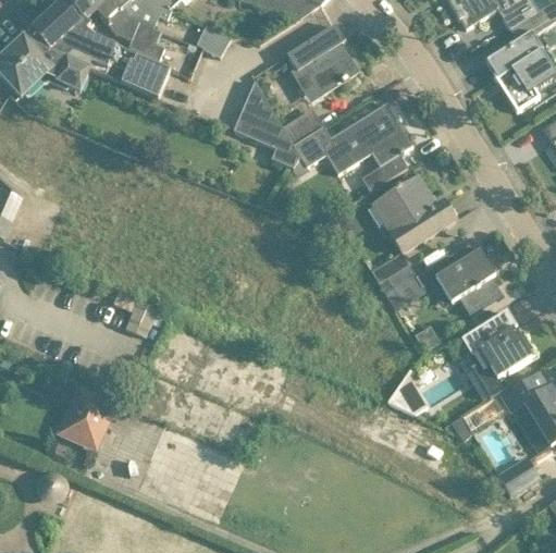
[(64,0),(61,3),(85,31),(94,23),(93,22),(96,20),(95,17),(98,14),(106,23),(104,24),(107,26),(108,26),(115,35),(131,40),(127,47),(158,61),(164,47),(155,42),(159,32),(152,28),(127,19),(110,0),(64,0)]
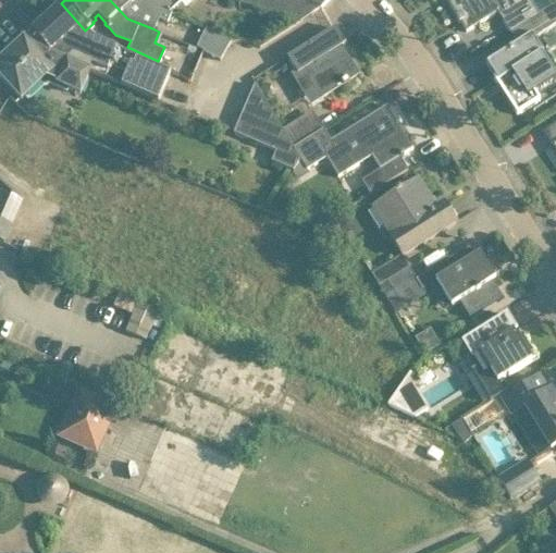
[(110,0),(127,19),(152,28),(157,16),(168,21),(171,11),(169,10),(156,4),(149,0),(110,0)]
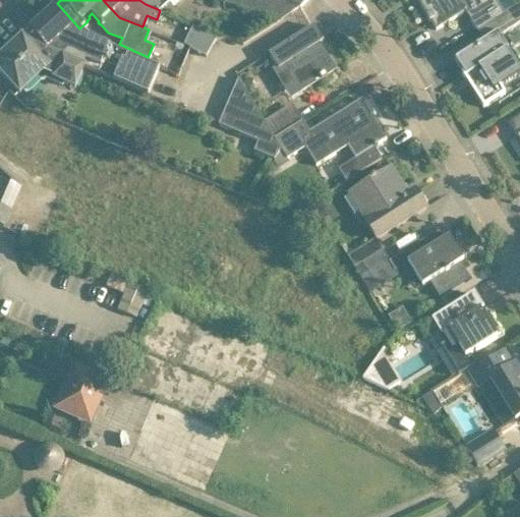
[(139,0),(146,4),(158,9),(168,0),(139,0)]
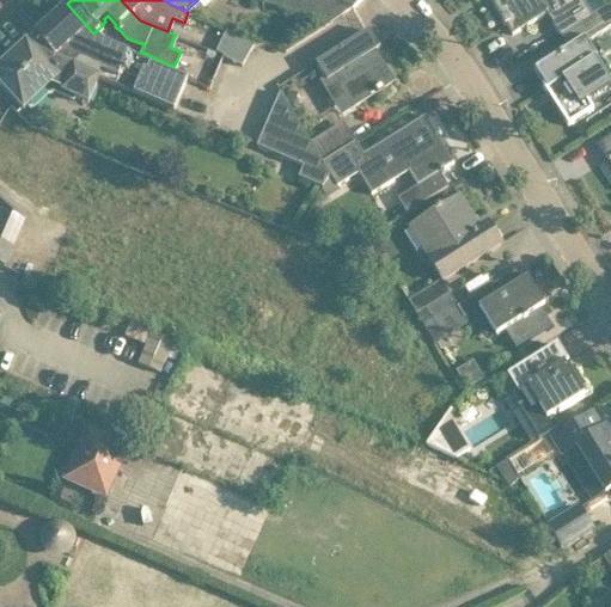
[(264,0),(329,20),(350,6),(336,0),(264,0)]
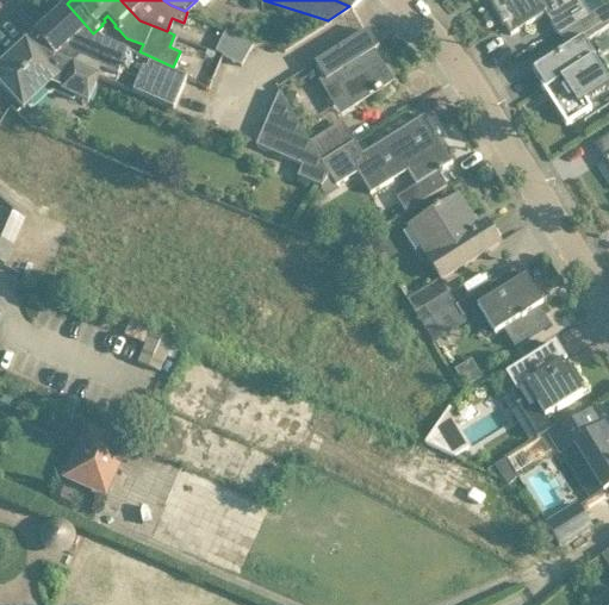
[(504,20),(510,31),(544,10),(558,32),(578,20),(585,14),(577,0),(491,0),(501,16),(499,16),(502,22),(504,20)]
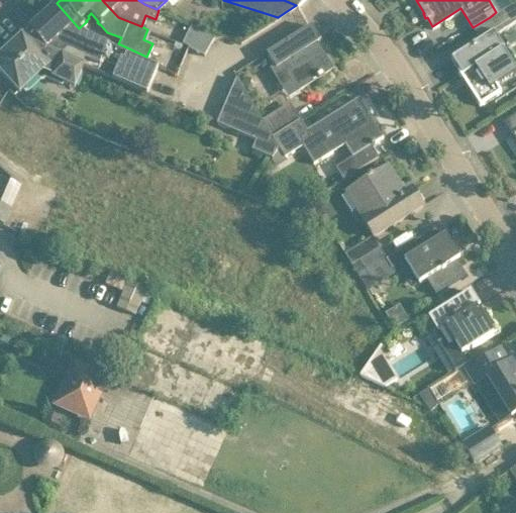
[(496,12),(490,17),(499,30),(515,19),(515,0),(512,0),(496,12)]
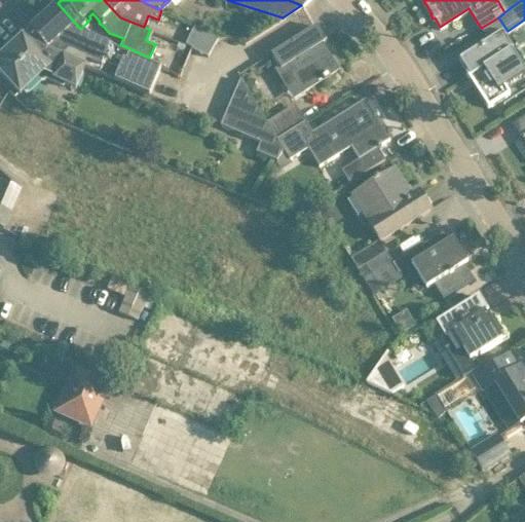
[(29,29),(30,30),(23,36),(82,65),(83,66),(148,94),(159,66),(127,52),(109,44),(85,34),(80,29),(58,3),(29,29)]
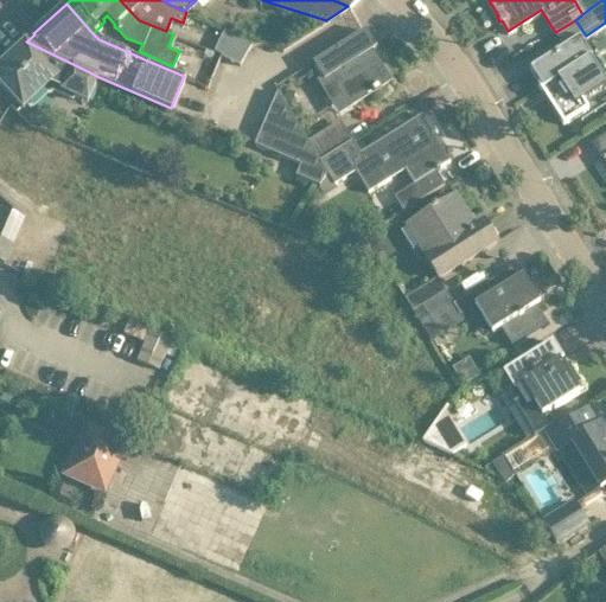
[(371,89),(374,91),(380,88),(378,85),(388,78),(376,58),(372,61),(367,51),(376,45),(375,44),(371,46),(361,31),(365,29),(364,27),(345,40),(312,61),(323,77),(319,78),(326,91),(338,84),(350,102),(371,89)]
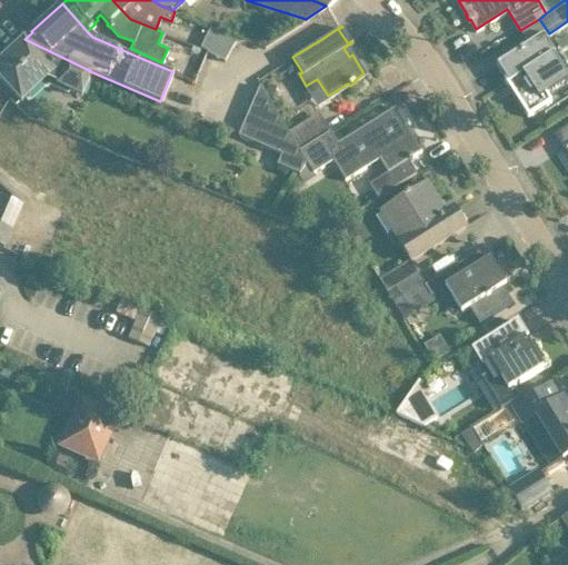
[(235,40),(209,27),(200,46),(226,59),(235,40)]
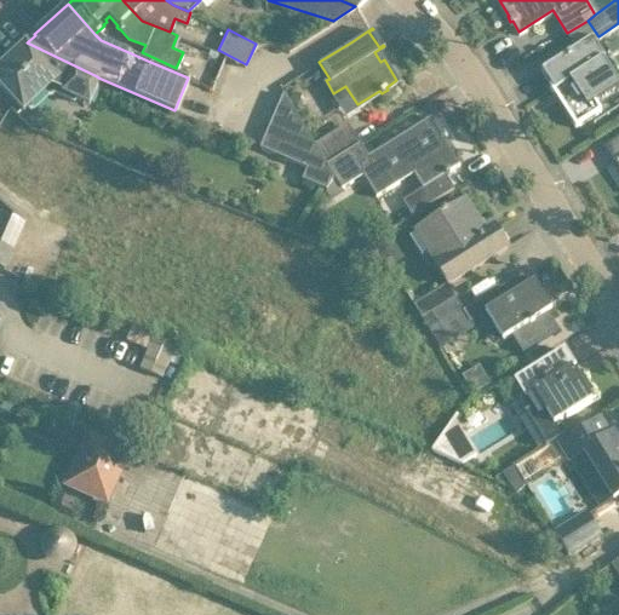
[(540,68),(550,82),(549,84),(557,98),(574,125),(600,109),(594,99),(618,84),(602,57),(603,56),(590,35),(540,68)]
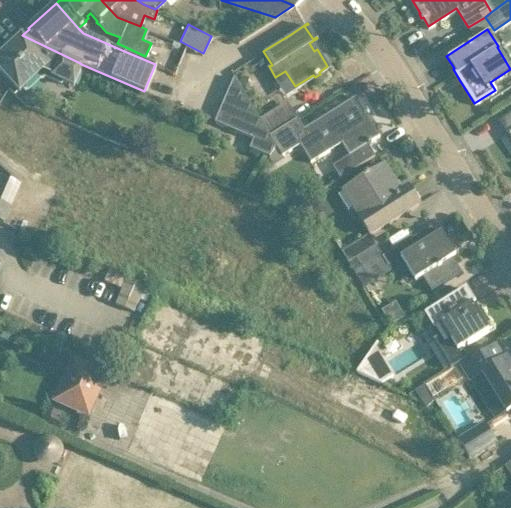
[(0,69),(18,90),(40,70),(72,84),(81,64),(80,63),(22,35),(21,36),(21,35),(0,54),(0,69)]
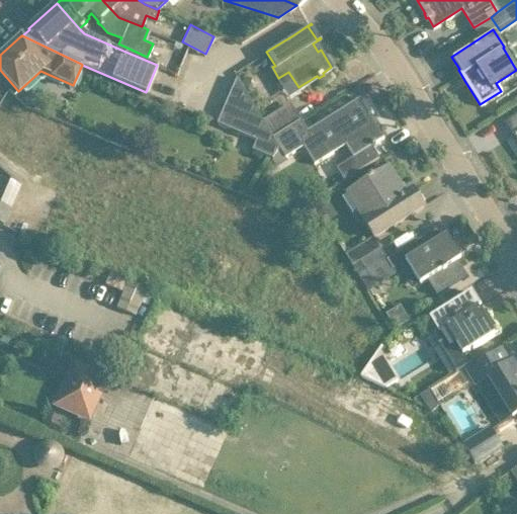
[(217,121),(255,139),(277,148),(278,146),(272,136),(262,118),(236,77),(217,121)]
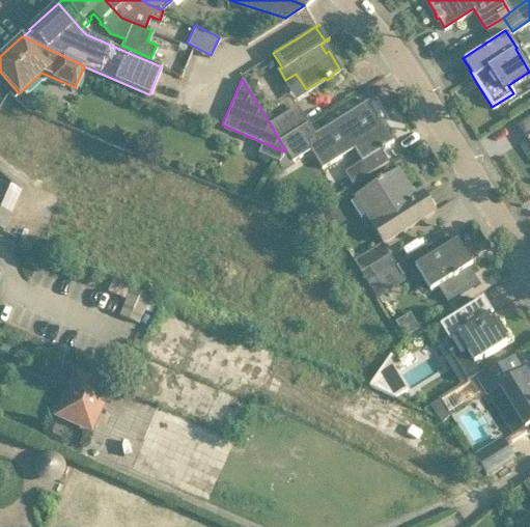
[(282,136),(279,139),(285,149),(290,159),(310,148),(321,166),(353,146),(368,171),(388,160),(381,148),(384,146),(384,145),(392,139),(392,138),(391,139),(377,115),(380,113),(379,111),(374,113),(370,106),(373,103),(372,101),(369,103),(367,101),(368,100),(367,99),(313,132),(306,120),(282,136)]
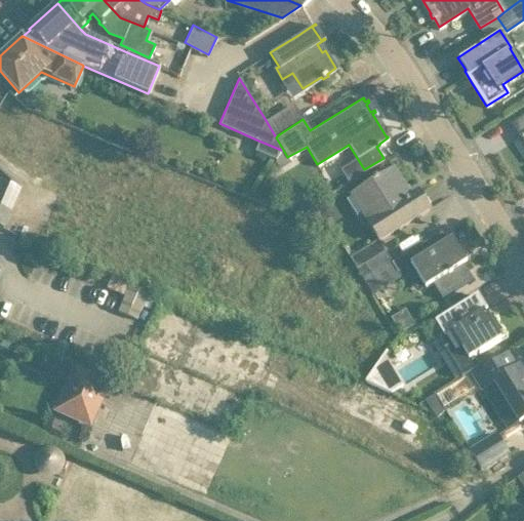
[(295,106),(267,123),(276,137),(279,134),(303,119),(295,106)]
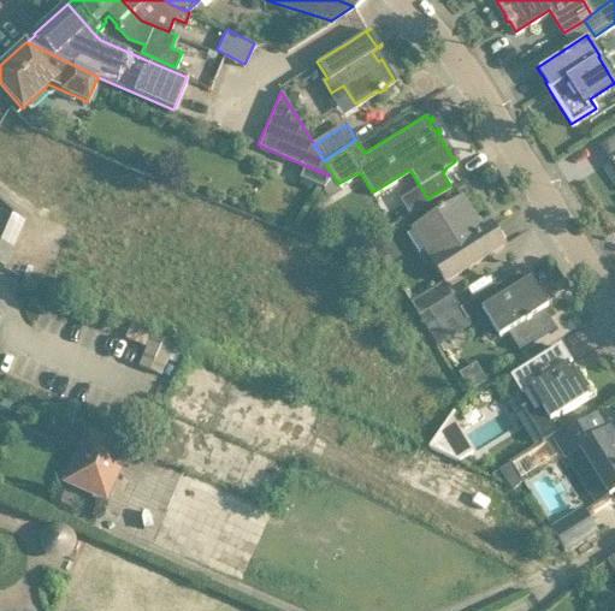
[(330,176),(303,165),(300,176),(324,187),(330,176)]
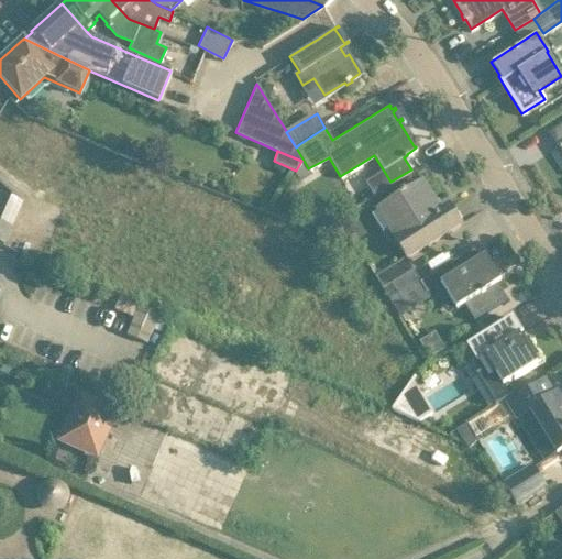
[(406,256),(441,234),(460,222),(448,204),(437,211),(430,200),(433,199),(421,179),(405,189),(403,188),(399,190),(400,193),(375,208),(376,209),(372,212),(382,229),(386,226),(406,256)]
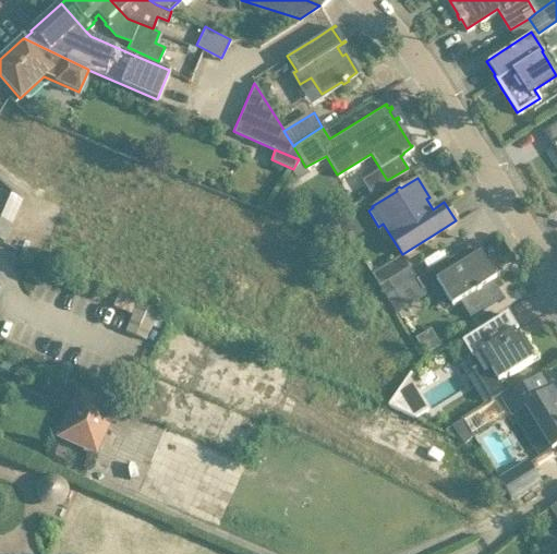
[(0,217),(11,223),(22,199),(0,189),(0,217)]
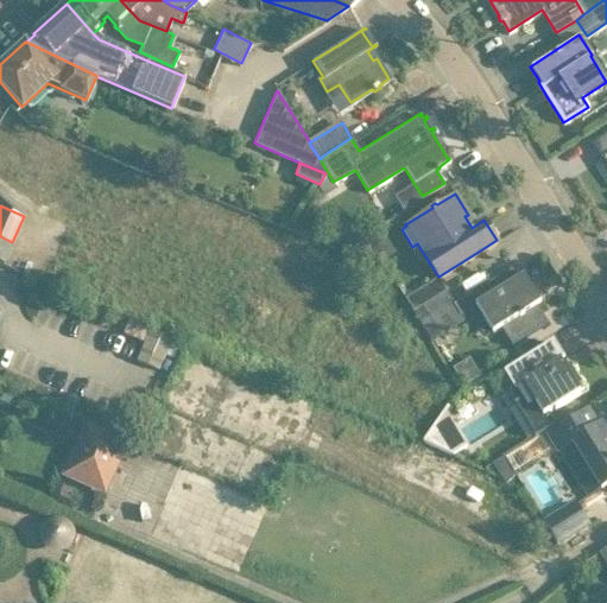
[(0,260),(2,261),(12,242),(0,236),(0,260)]
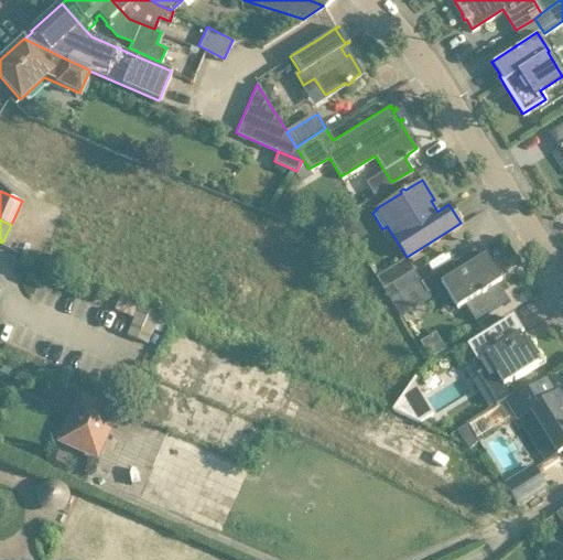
[(448,294),(456,308),(464,302),(474,319),(507,298),(497,282),(500,280),(485,254),(482,256),(476,247),(431,276),(444,298),(448,294)]
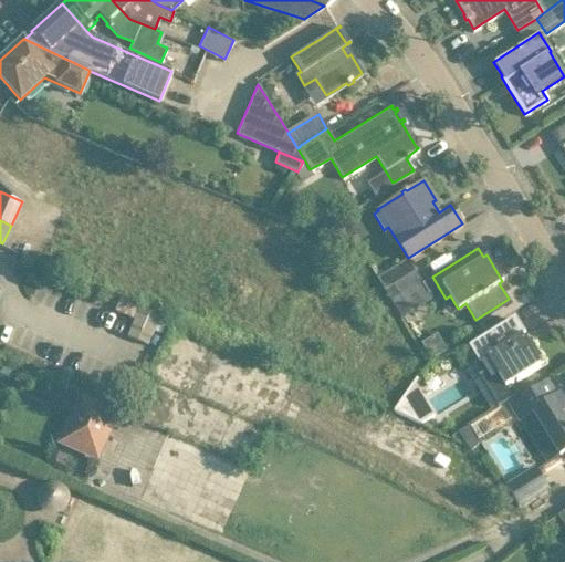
[(415,269),(408,258),(377,277),(384,288),(415,269)]
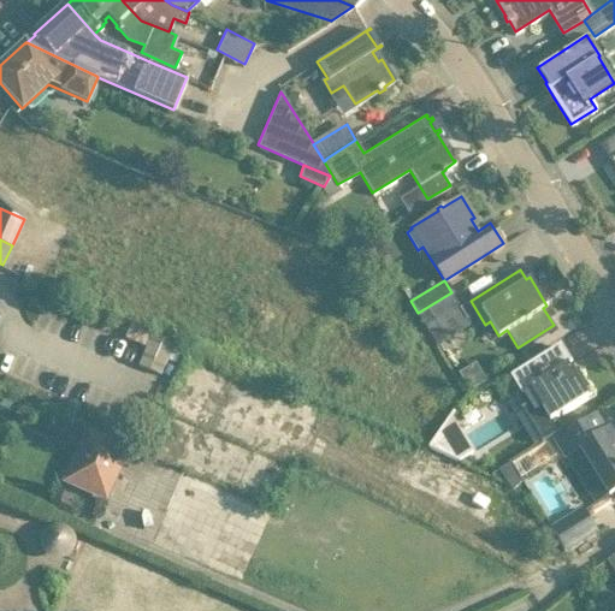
[(451,292),(427,307),(445,336),(469,321),(467,316),(461,307),(451,292)]
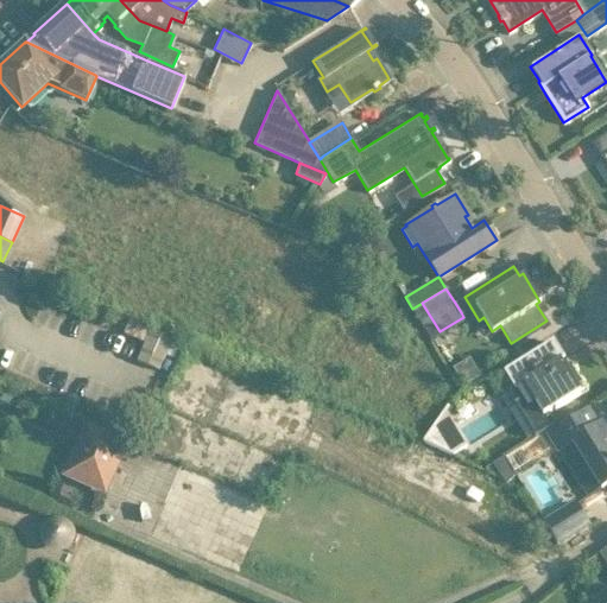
[(126,317),(121,330),(141,337),(146,325),(126,317)]
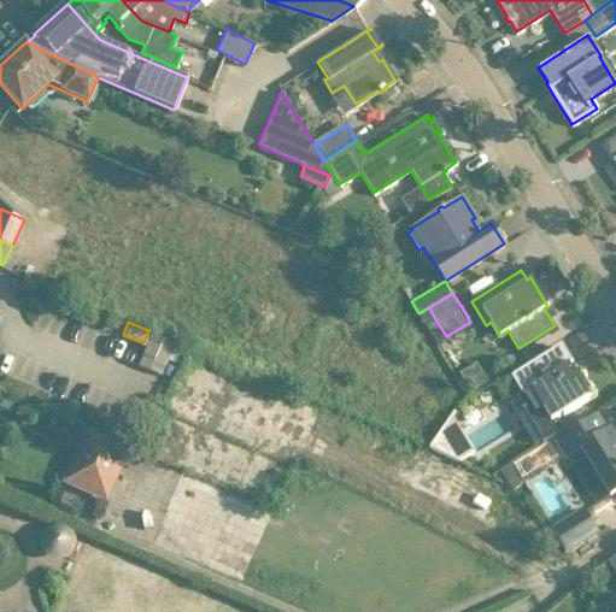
[(150,331),(136,363),(159,372),(172,341),(150,331)]
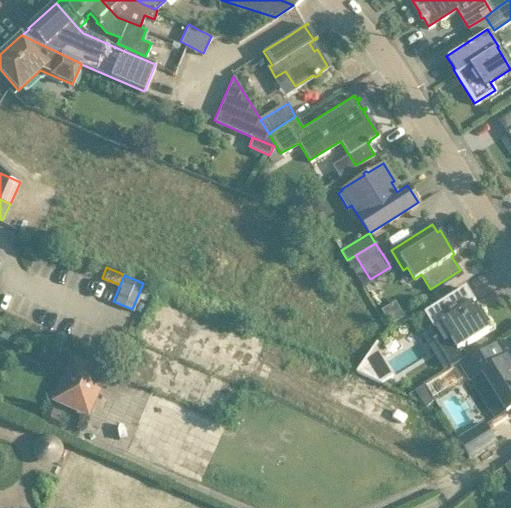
[(480,311),(478,307),(475,309),(471,303),(474,301),(465,286),(420,314),(442,350),(457,341),(460,346),(491,328),(481,312),(482,312),(481,311),(480,311)]
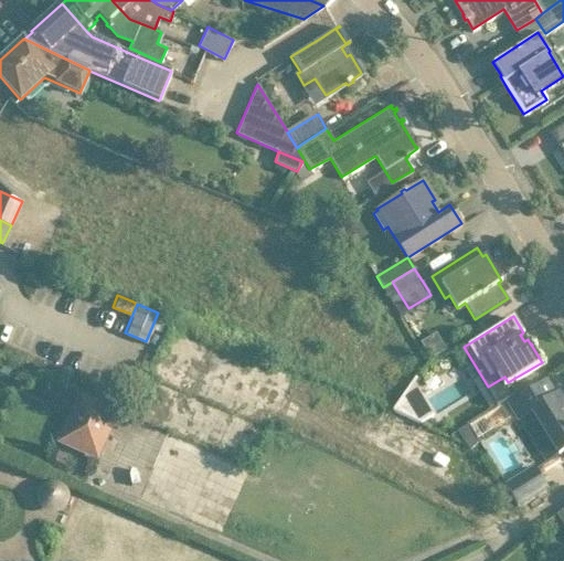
[(415,374),(392,408),(419,421),(434,412),(414,380),(417,377),(415,374)]
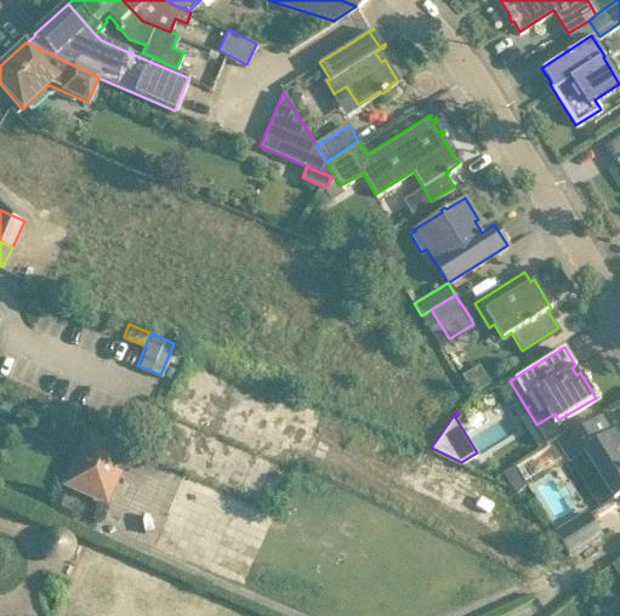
[(584,449),(613,497),(618,494),(619,497),(619,440),(614,431),(616,429),(616,428),(609,432),(599,417),(567,438),(575,454),(584,449)]
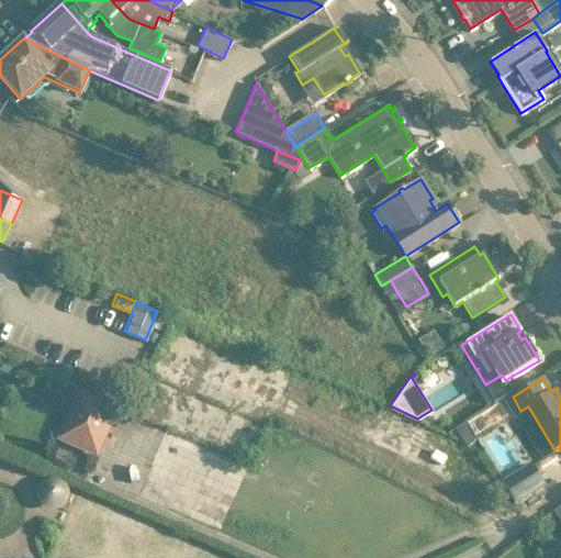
[(79,391),(62,428),(100,446),(116,409),(79,391)]
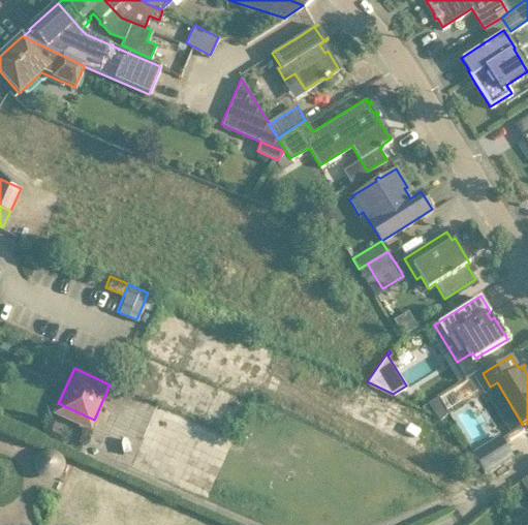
[(472,453),(485,471),(510,455),(499,436),(472,453)]
